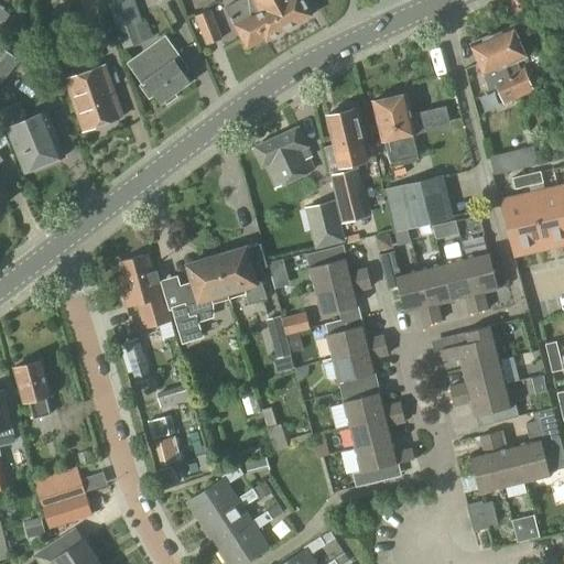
[(257,15),(266,10),(260,0),(238,0),(224,9),(232,24),(247,50),(264,40),(251,17),(256,13),(257,15)]
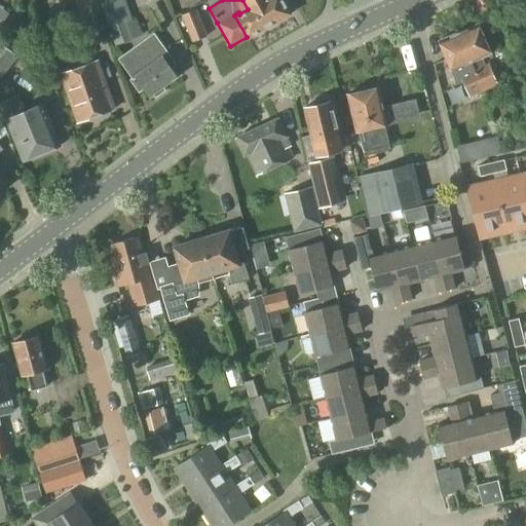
[(234,15),(247,37),(248,39),(291,14),(282,0),(242,0),(248,9),(239,14),(238,12),(234,15)]
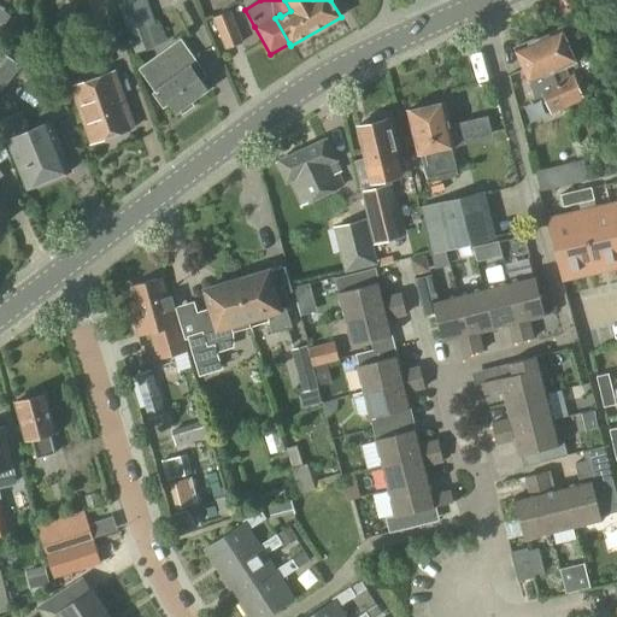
[(0,28),(10,16),(0,7),(0,28)]
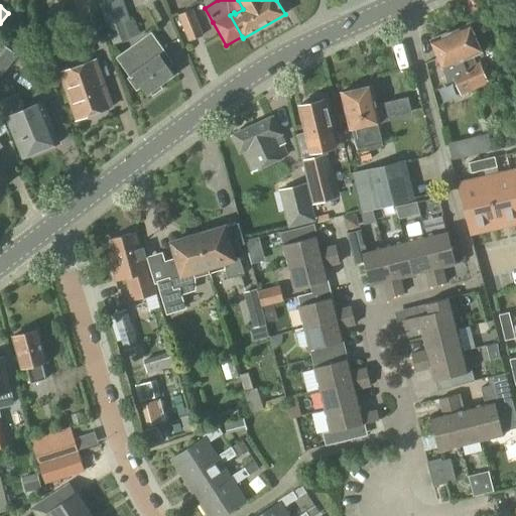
[(188,42),(204,36),(192,9),(177,15),(188,42)]
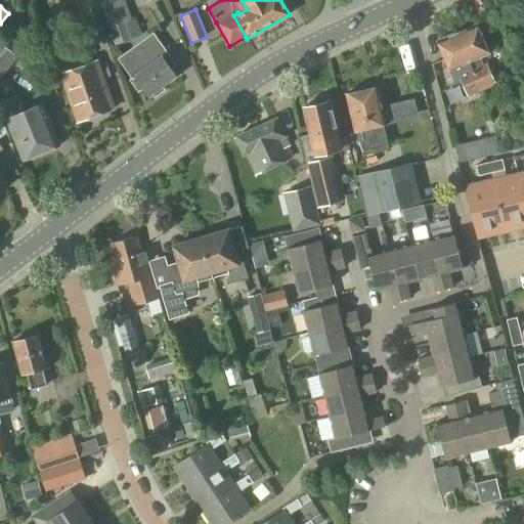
[(115,46),(133,39),(124,13),(104,20),(115,46)]
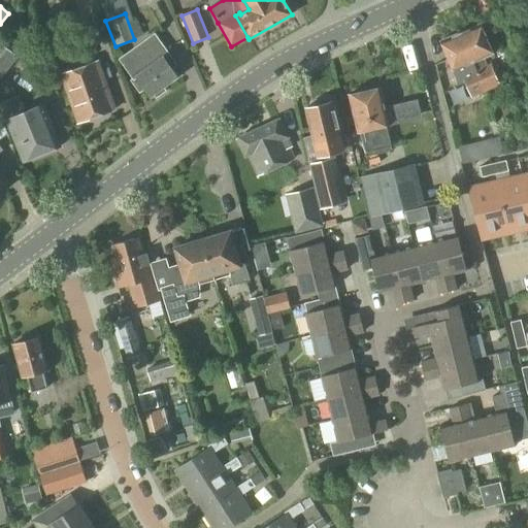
[(486,91),(487,92),(500,86),(490,64),(487,65),(484,58),(492,54),(480,26),(461,34),(486,91)]
